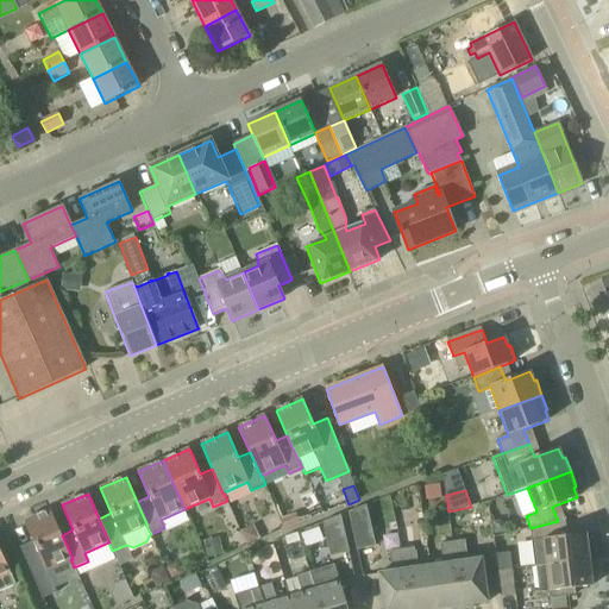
[(349,513),(357,551),(376,546),(366,506),(349,513)]
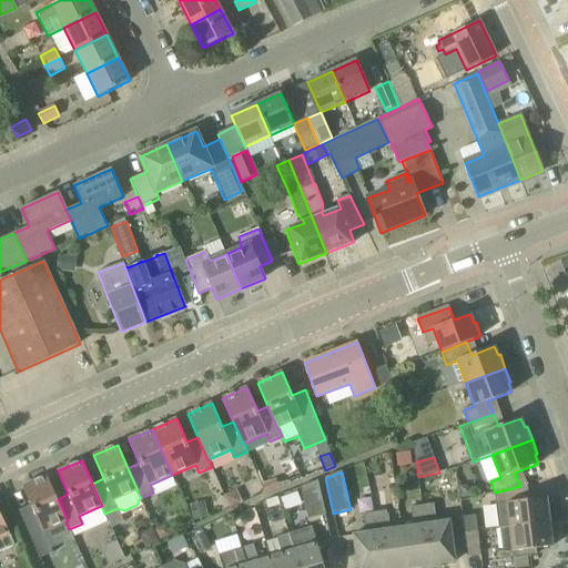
[(43,531),(66,521),(68,521),(58,499),(47,476),(22,487),(33,509),(21,515),(40,559),(53,553),(43,531)]
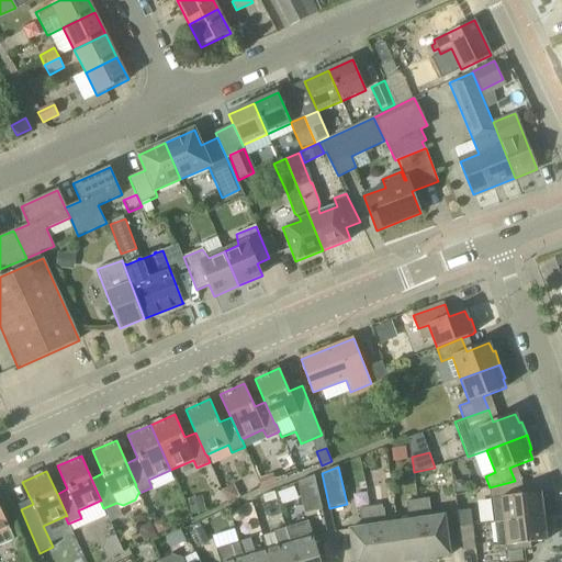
[(305,514),(323,510),(314,475),(298,482),(305,514)]
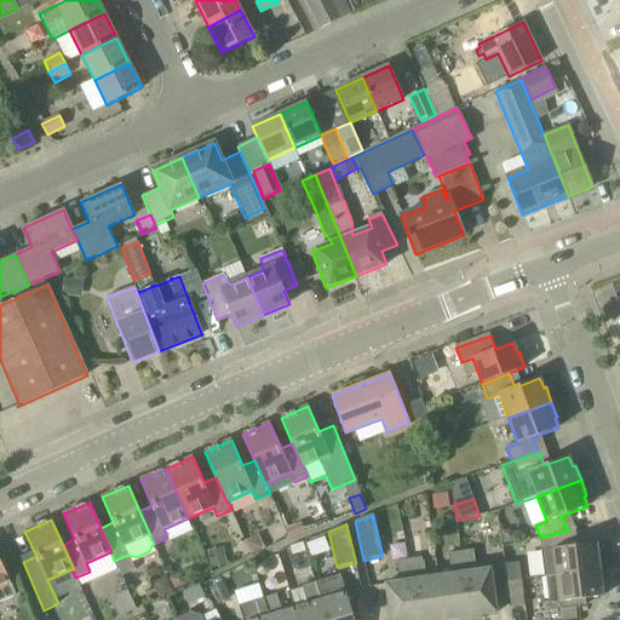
[(545,577),(546,577),(603,569),(601,554),(598,555),(597,544),(570,546),(568,530),(540,538),(545,577)]
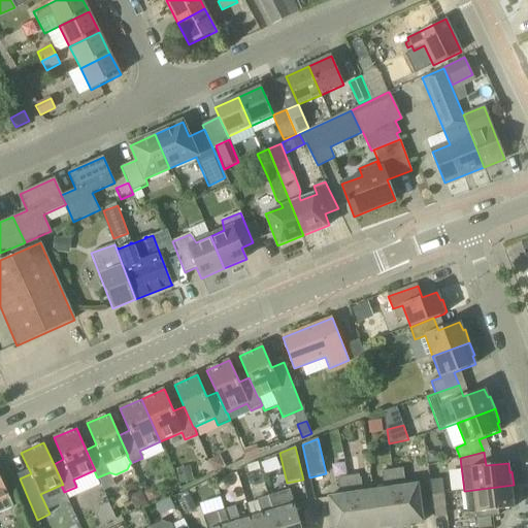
[(190,466),(177,469),(179,484),(193,482),(190,466)]
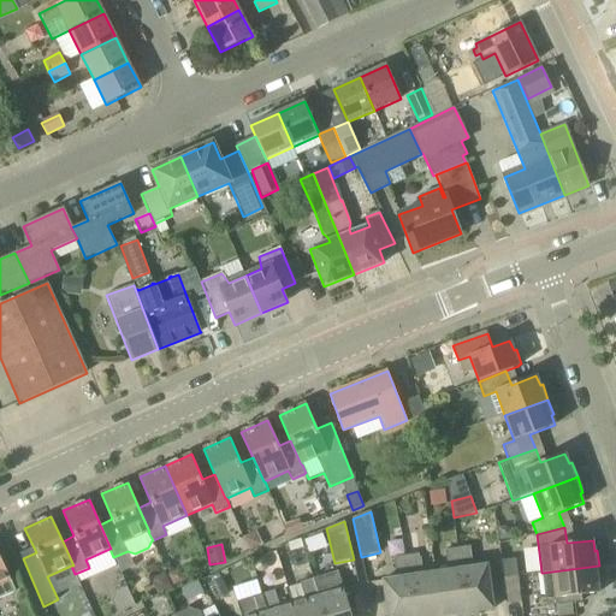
[(493,609),(487,566),(474,567),(471,546),(458,549),(467,615),(471,615),(479,615),(479,611),(493,609)]
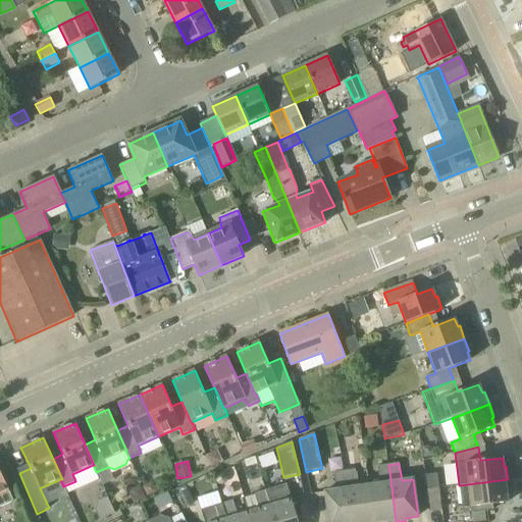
[(385,521),(396,521),(388,465),(377,466),(379,482),(368,483),(373,521),(378,521),(386,521),(385,521)]
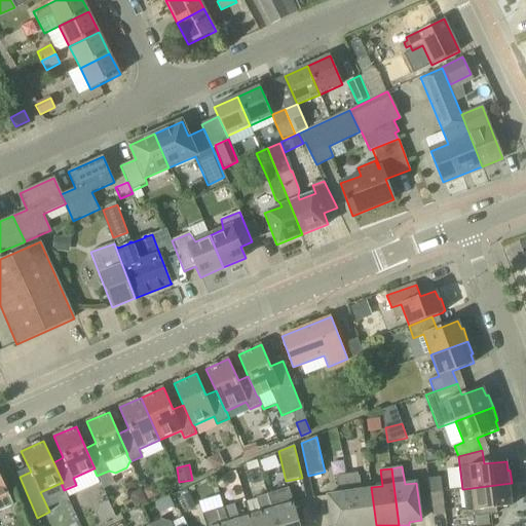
[(0,511),(13,505),(8,493),(0,474),(0,511)]
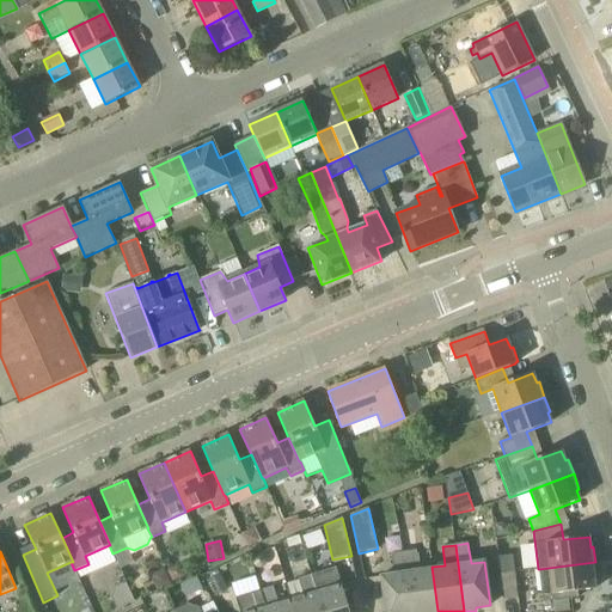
[(438,611),(432,567),(418,569),(416,551),(404,552),(411,611),(438,611)]
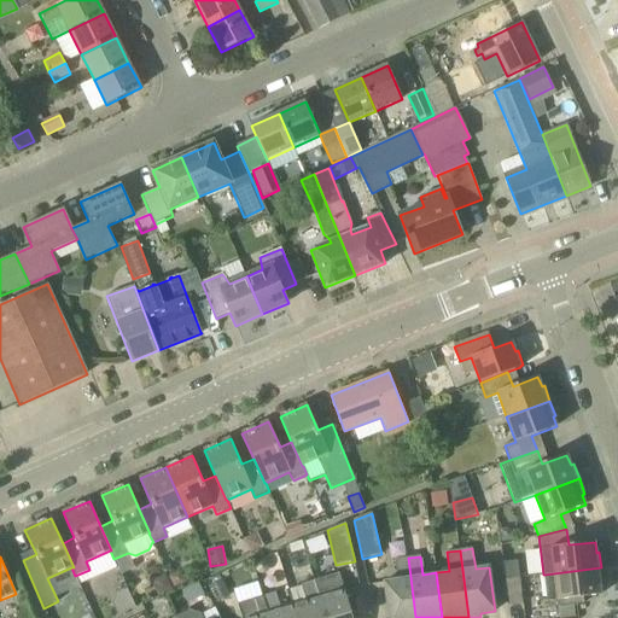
[(415,617),(408,558),(395,560),(398,581),(384,582),(389,617),(415,617)]
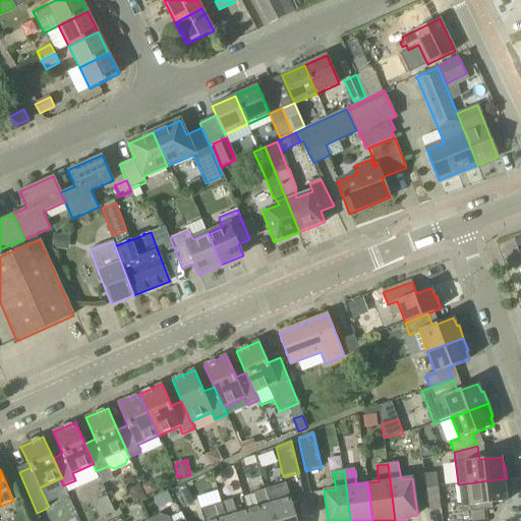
[(463,513),(486,510),(493,509),(491,504),(507,502),(506,493),(508,491),(507,478),(459,484),(463,513)]
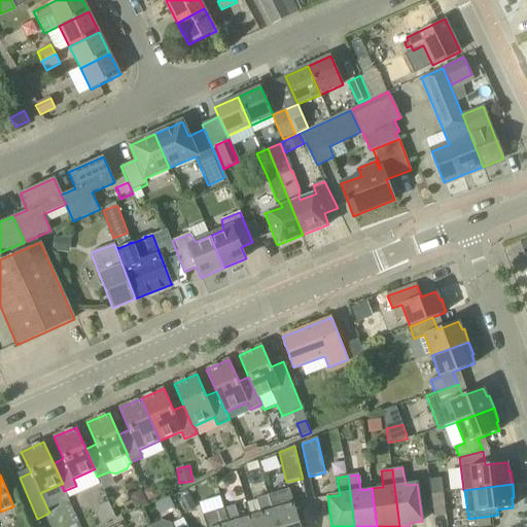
[(446,516),(444,493),(430,494),(433,517),(446,516)]
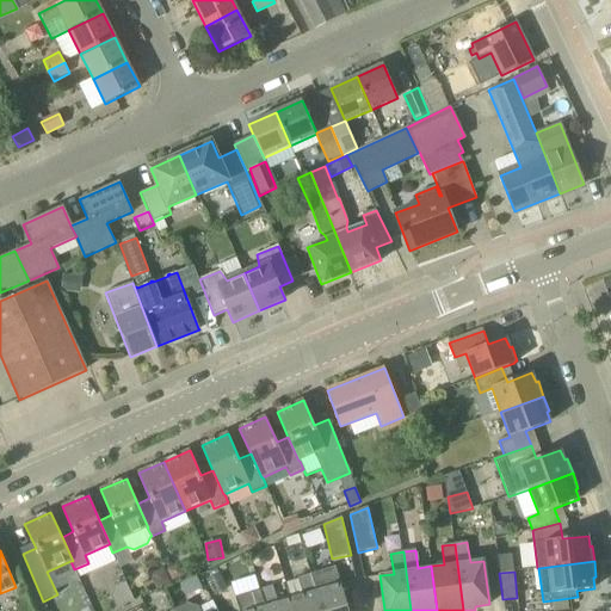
[(321,610),(316,592),(310,574),(297,578),(303,596),(291,600),(294,610),(321,610)]
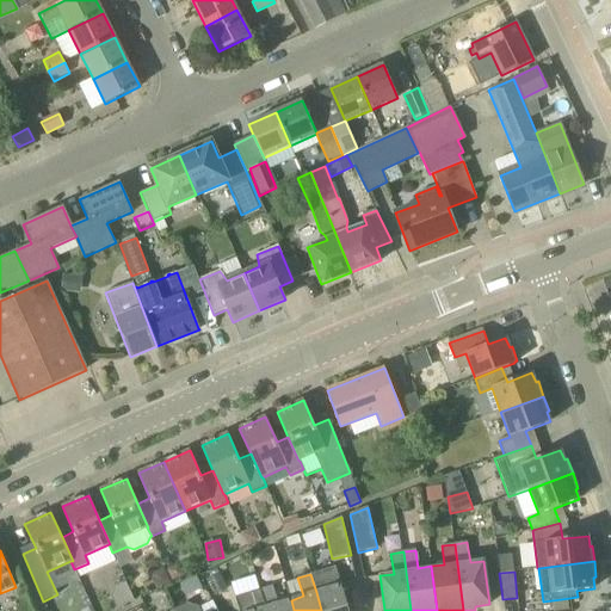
[(117,609),(135,600),(125,581),(113,587),(111,597),(117,609)]
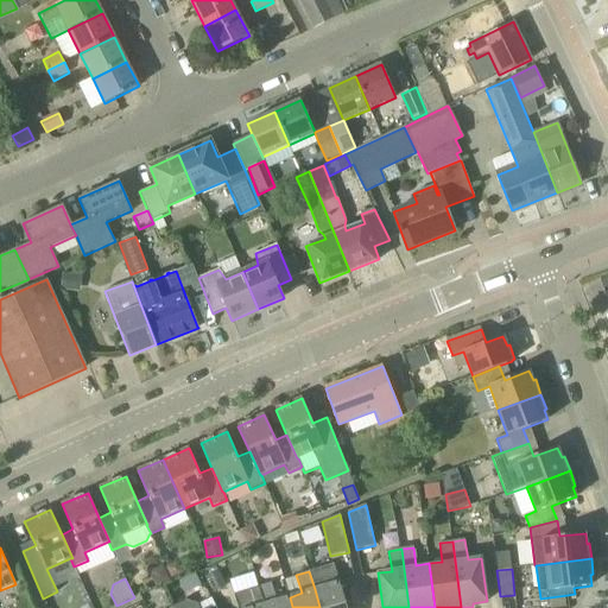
[(347,607),(339,582),(315,589),(320,607),(347,607)]
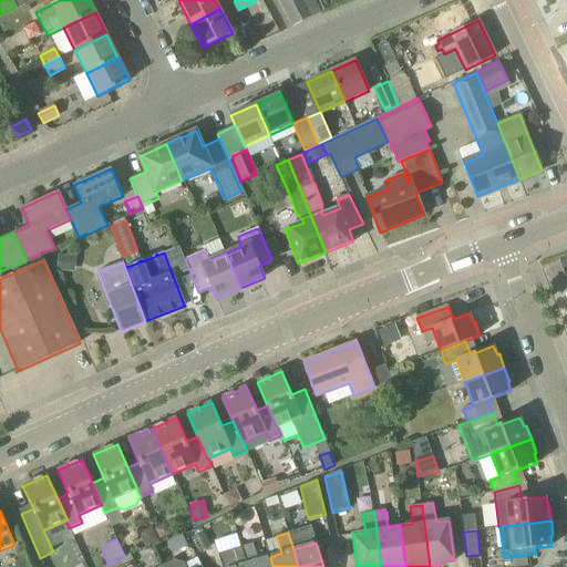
[(272,566),(270,557),(258,560),(253,544),(240,547),(246,564),(247,564),(247,566),(272,566)]
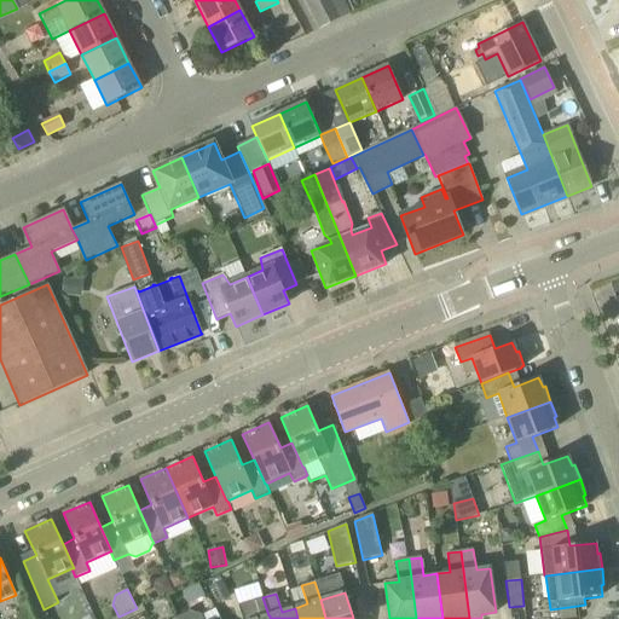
[(238,605),(242,618),(270,618),(270,615),(268,615),(262,597),(238,605)]
